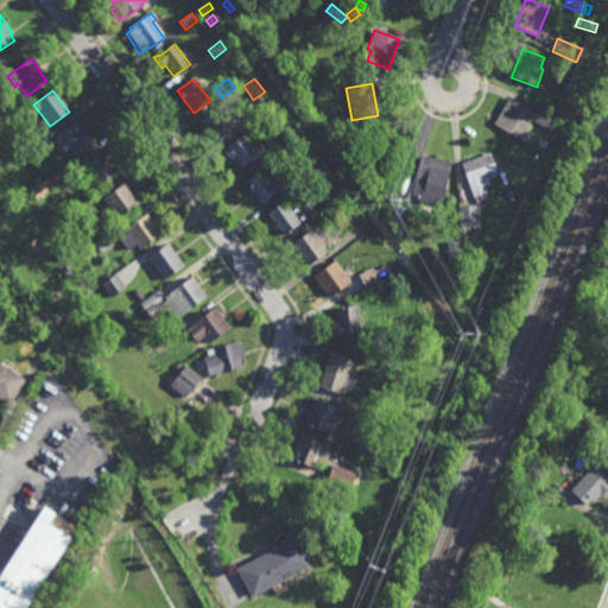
[(559,108),(552,105),(556,99),(562,102),(559,108)]
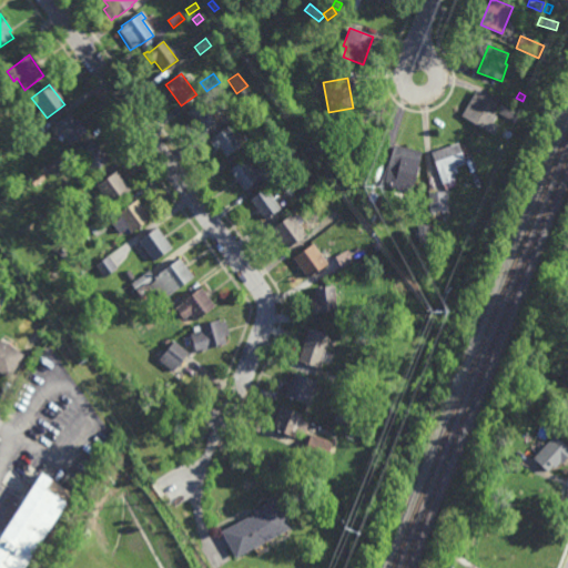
[(489,99),(492,95),(496,99),(494,102),(501,107),(493,121),(500,125),(495,135),(467,119),(482,94),(489,99)]
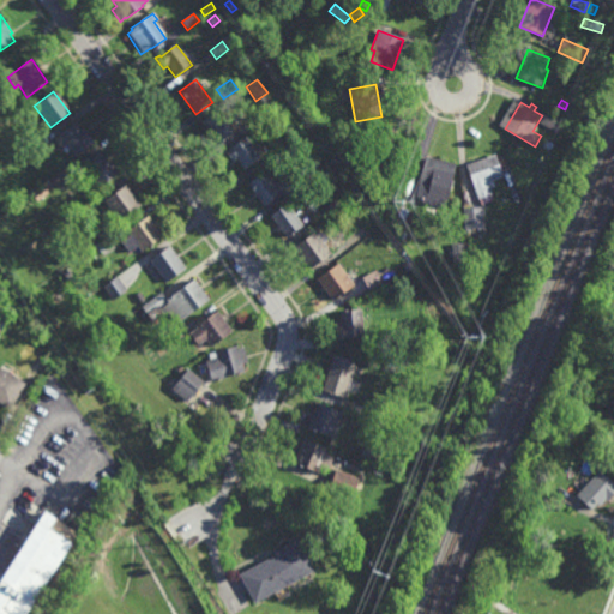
[(553,127),(540,121),(546,109),(559,116),(553,127)]
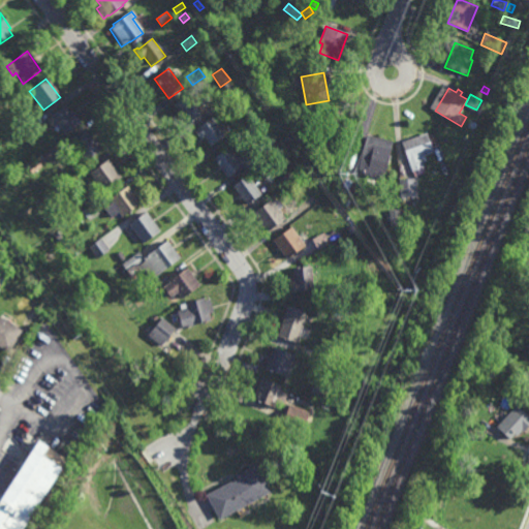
[(188,125),(174,106),(188,95),(203,115),(188,125)]
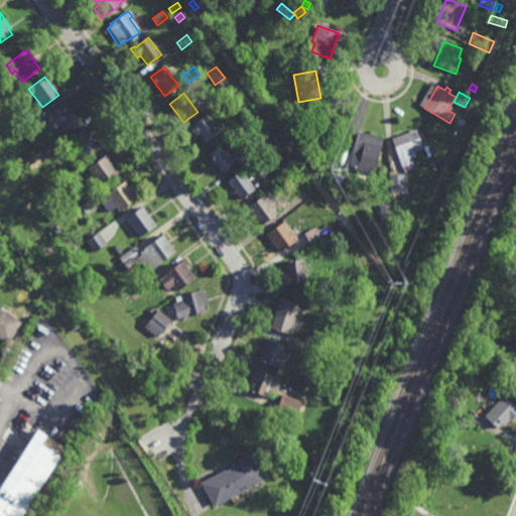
[(67,111),(70,110),(78,122),(60,134),(58,131),(55,132),(48,122),(50,121),(48,118),(49,117),(48,114),(62,105),(67,111)]
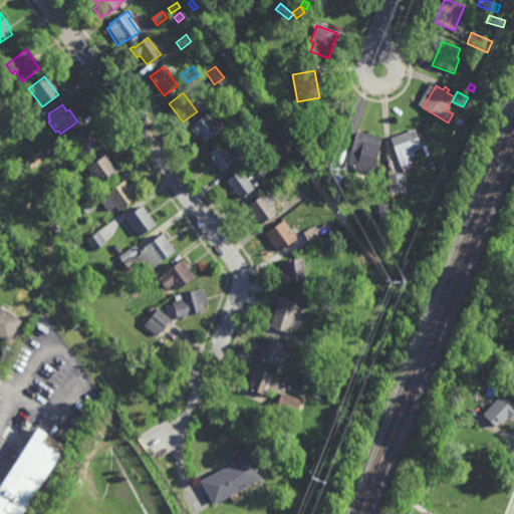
[(330,144),(312,124),(327,109),(345,127),(330,144)]
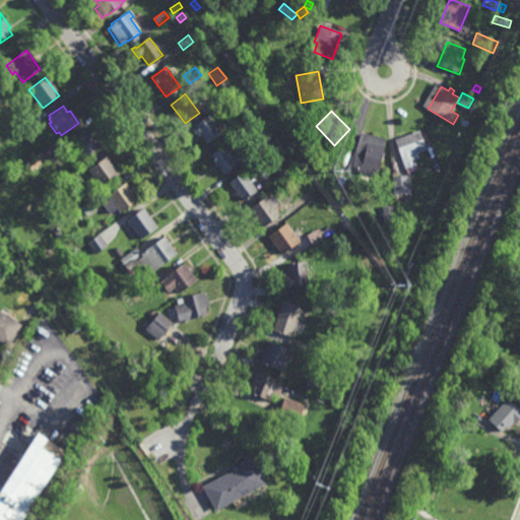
[(217,138),(220,142),(211,148),(208,144),(206,145),(199,136),(196,138),(190,131),(208,117),(221,135),(217,138)]
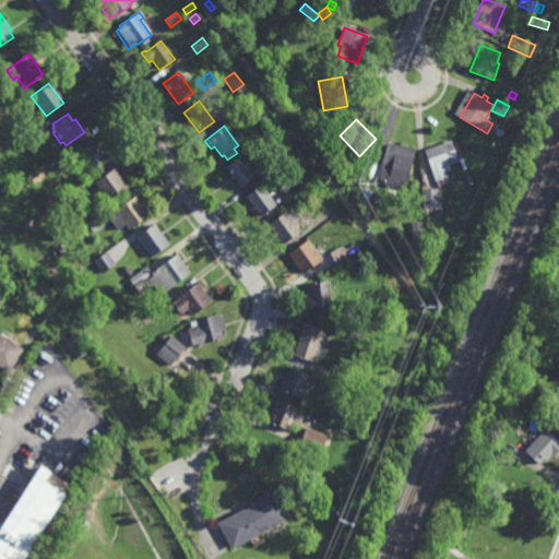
[(500,137),(495,132),(499,127),(504,130),(500,137)]
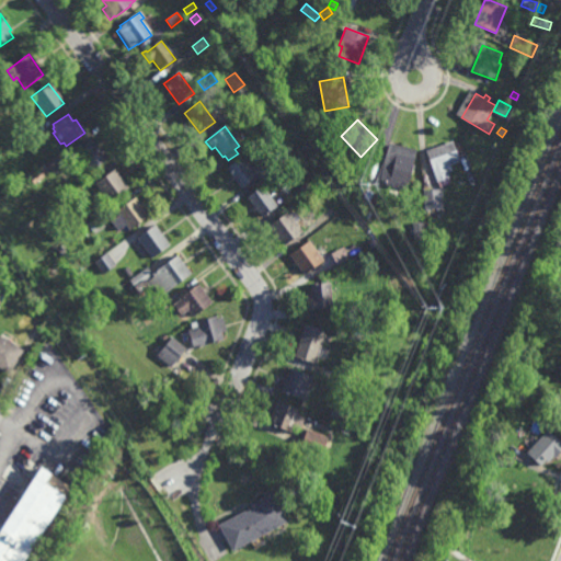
[(25,146),(21,140),(30,134),(34,139),(25,146)]
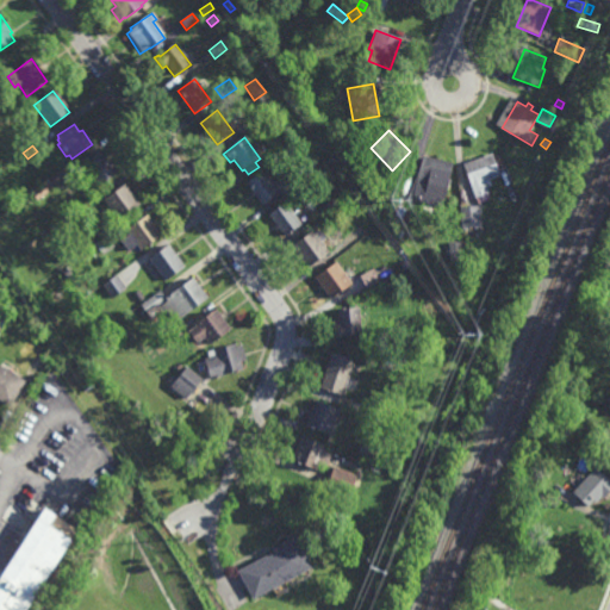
[(491,180),(486,181),(490,191),(489,192),(491,198),(478,203),(470,179),(468,179),(464,166),(465,166),(464,162),(492,151),(500,174),(491,176),(491,180)]
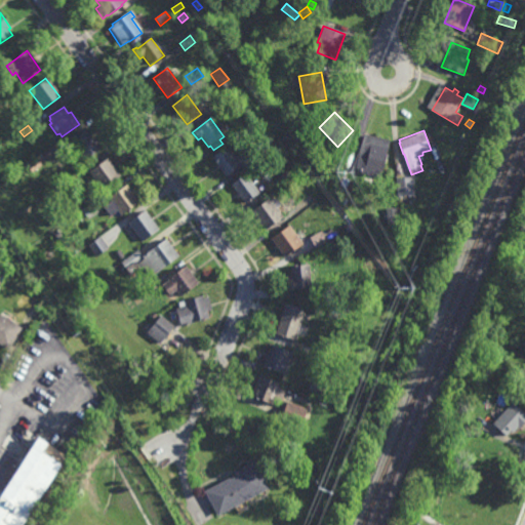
[(97,149),(86,158),(78,147),(74,149),(70,143),(85,131),(97,149)]
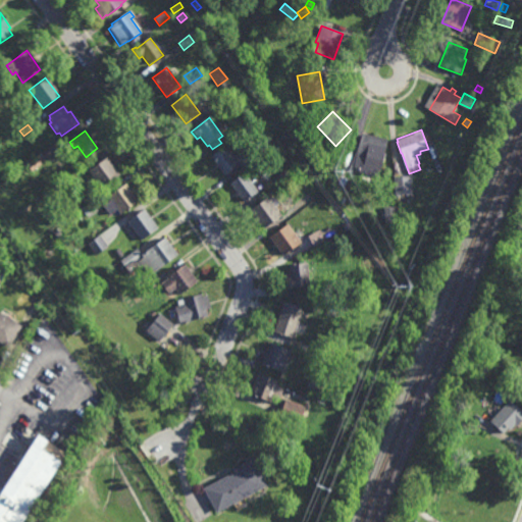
[(383,158),(368,154),(365,168),(354,165),(357,152),(358,153),(362,133),(388,138),(383,158)]
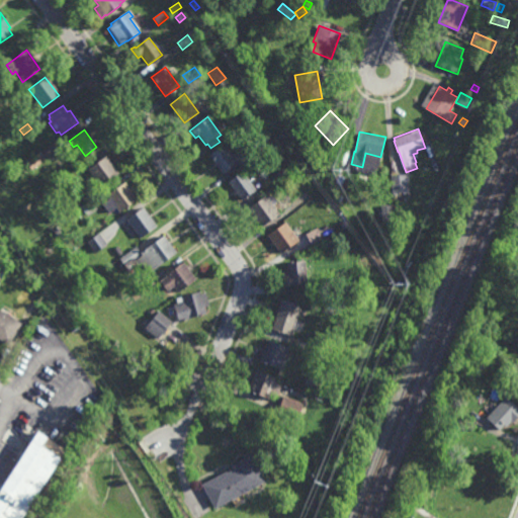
[(224,172),(210,153),(225,144),(238,163),(224,172)]
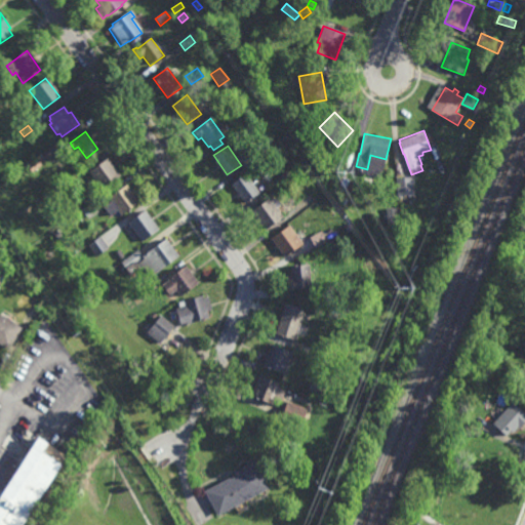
[(120,174),(103,187),(89,169),(103,160),(102,159),(104,158),(105,159),(108,157),(120,174)]
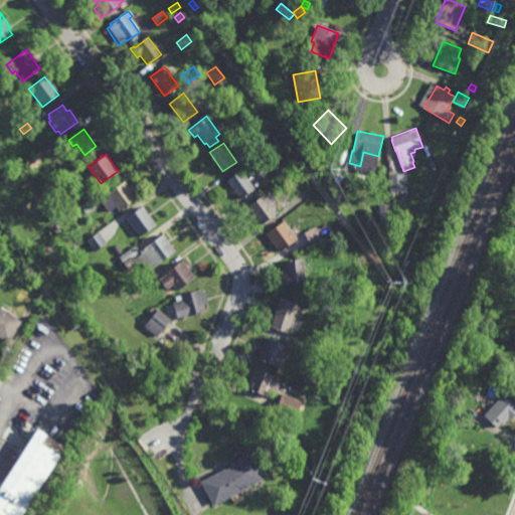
[(33,168),(28,161),(37,155),(41,162),(33,168)]
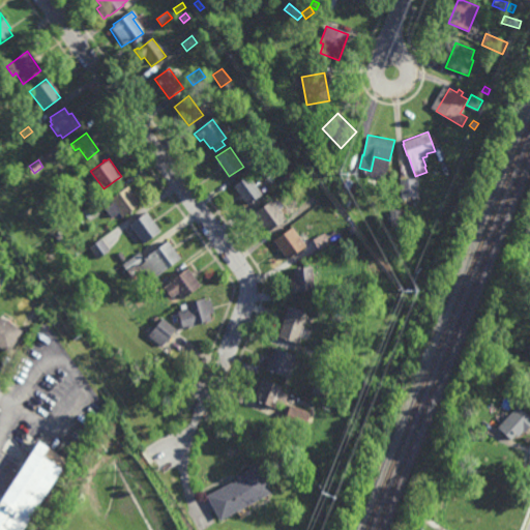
[(287,182),(283,176),(291,171),(294,177),(287,182)]
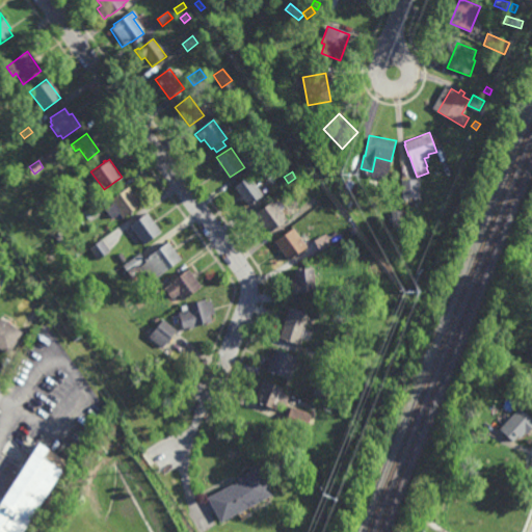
[(250,205),(235,185),(250,175),(265,193),(250,205)]
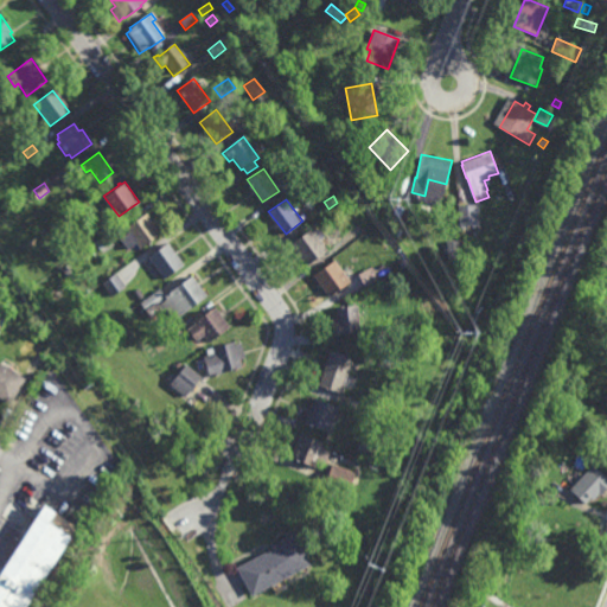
[(404,221),(388,213),(393,203),(409,209),(404,221)]
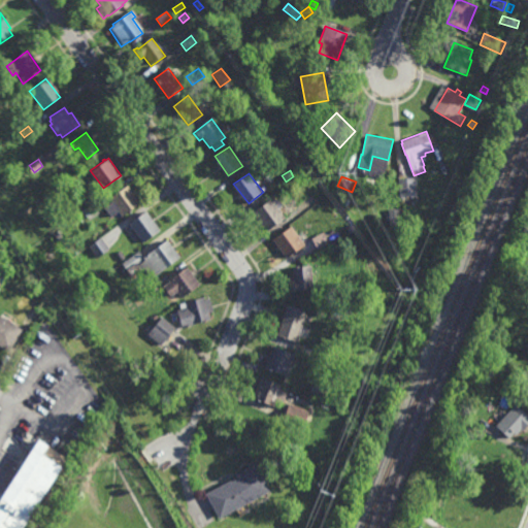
[(400,196),(399,178),(416,177),(417,195),(400,196)]
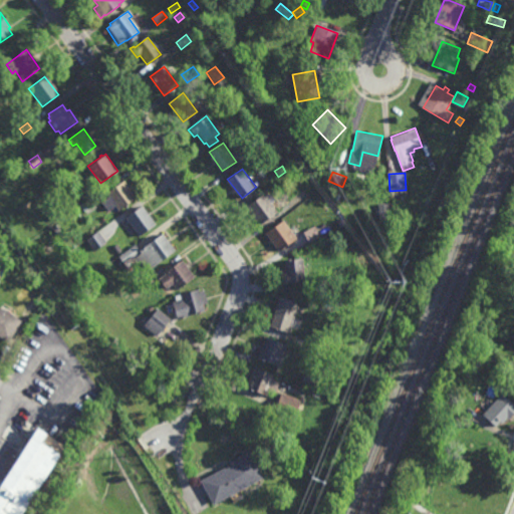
[(137,196),(118,209),(116,205),(108,210),(101,200),(110,194),(107,191),(118,183),(118,182),(120,180),(121,182),(124,179),(137,196)]
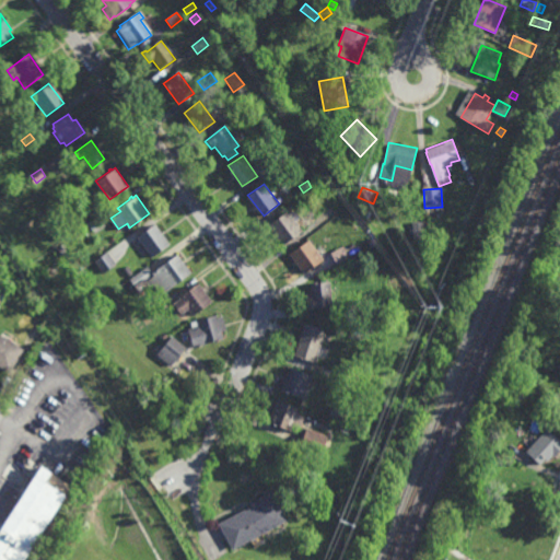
[(366,218),(362,213),(366,208),(371,212),(366,218)]
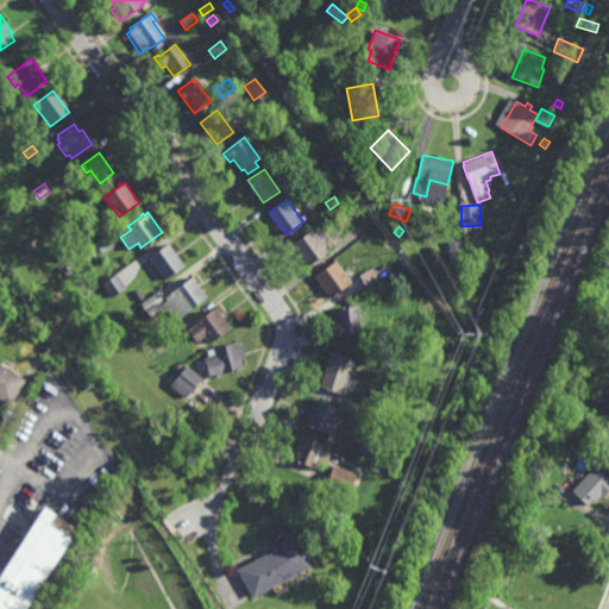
[(327,236),(322,239),(331,250),(315,262),(316,263),(313,265),(312,264),(308,267),(293,244),(314,228),(316,231),(321,227),(327,236)]
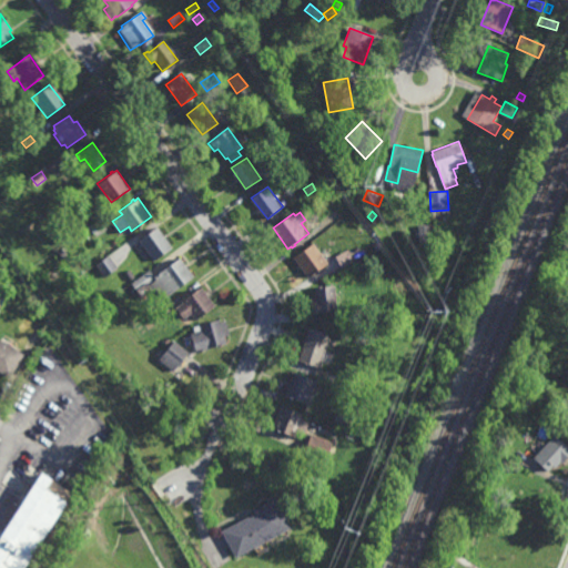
[(94,233),(88,225),(99,216),(104,224),(94,233)]
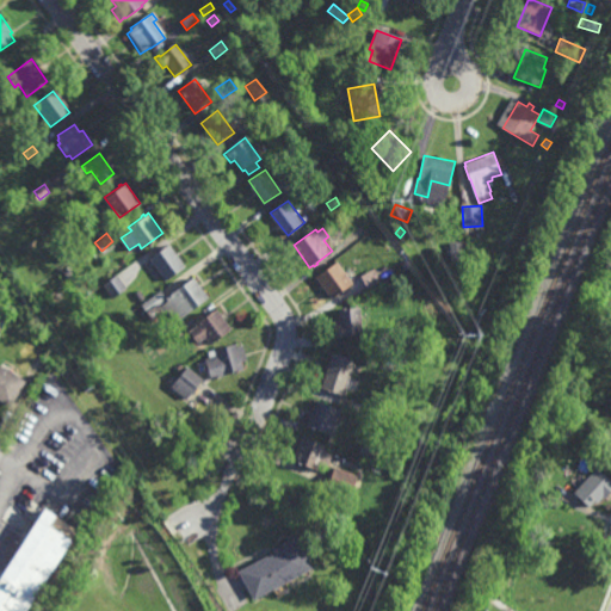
[(409,245),(402,240),(406,234),(413,240),(409,245)]
